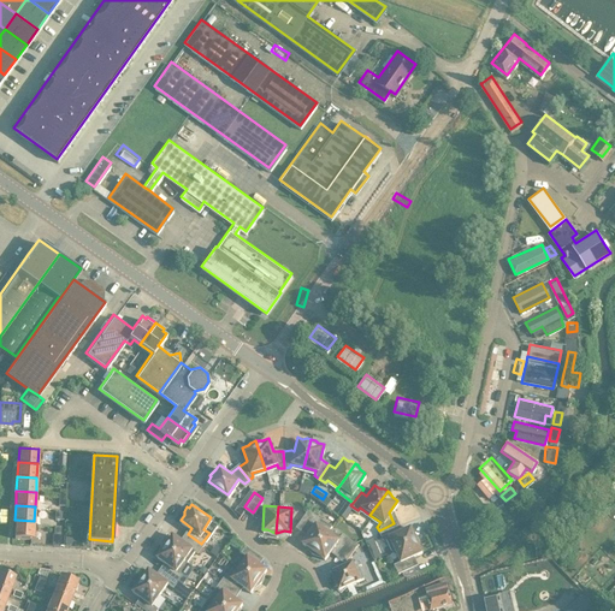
[(303,525),(313,510),(307,506),(297,520),(303,525)]
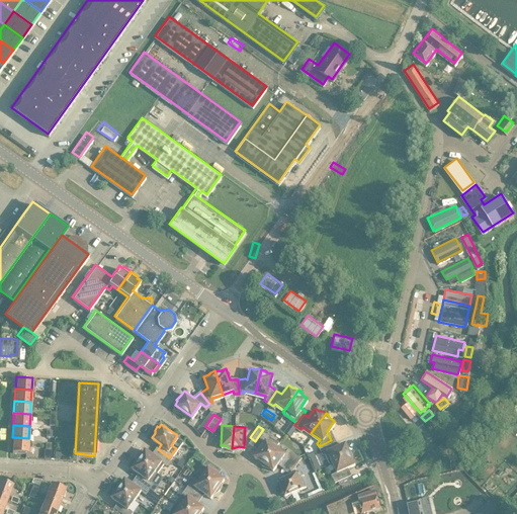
[(263,429),(255,441),(260,444),(253,454),(257,457),(259,460),(262,462),(276,442),(278,440),(263,429)]
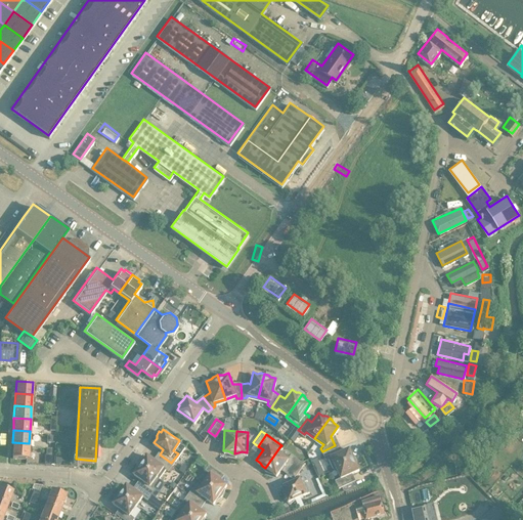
[(29,443),(12,442),(11,455),(28,456),(29,443)]
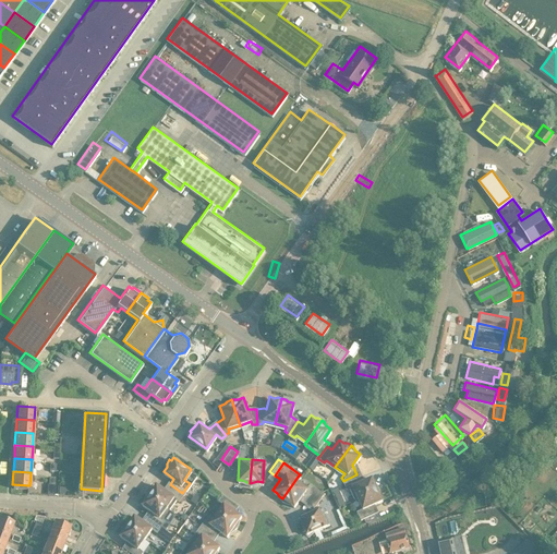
[(46,491),(53,492),(53,491),(55,473),(48,473),(48,481),(47,481),(46,489),(41,489),(41,491),(46,491)]
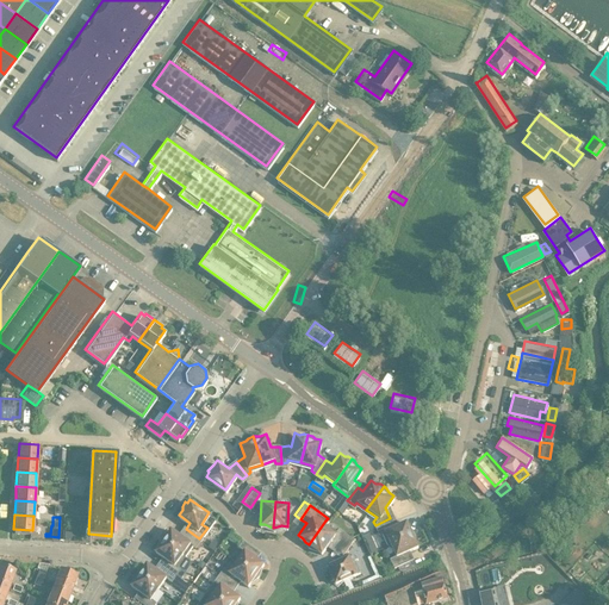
[(390,518),(376,525),(378,532),(381,530),(387,543),(390,541),(414,530),(411,526),(409,524),(405,518),(393,524),(390,518)]
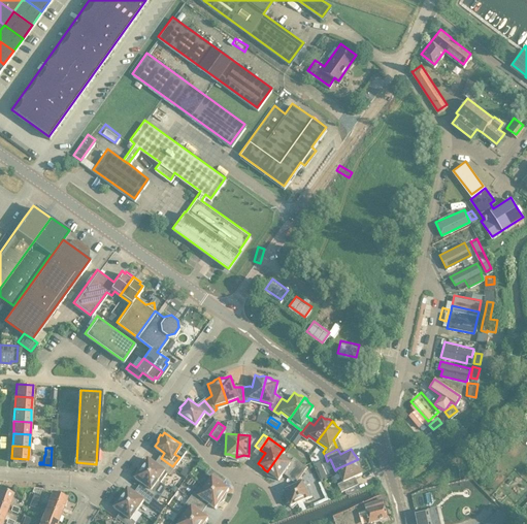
[(282,451),(267,471),(270,473),(273,473),(277,477),(285,466),(290,470),(298,459),(292,455),(291,457),(282,451)]
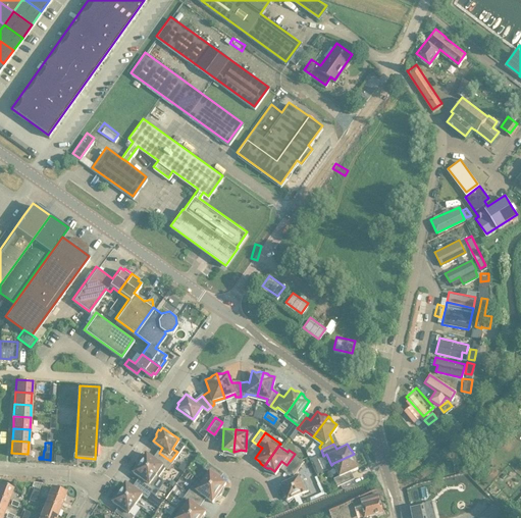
[(140,457),(138,459),(158,473),(164,464),(167,466),(170,461),(159,453),(155,458),(146,451),(143,455),(140,457)]
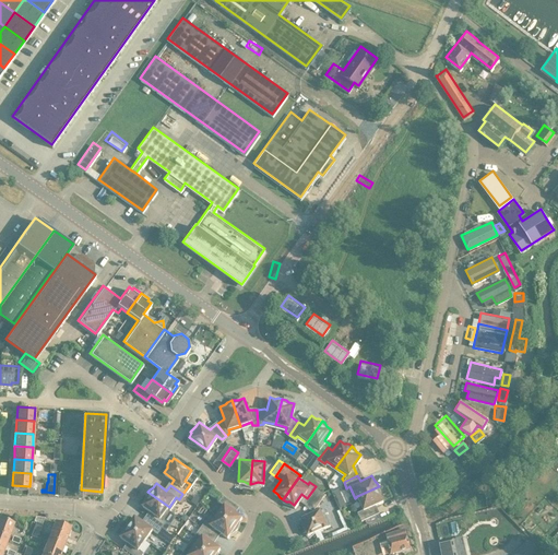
[(323,492),(316,486),(307,498),(315,504),(323,492)]
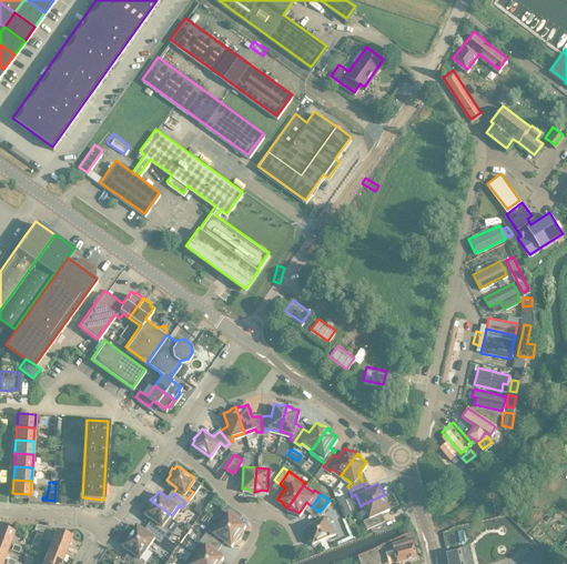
[(363,504),(368,515),(362,517),(366,526),(381,520),(376,512),(388,506),(386,502),(386,497),(385,494),(363,504)]
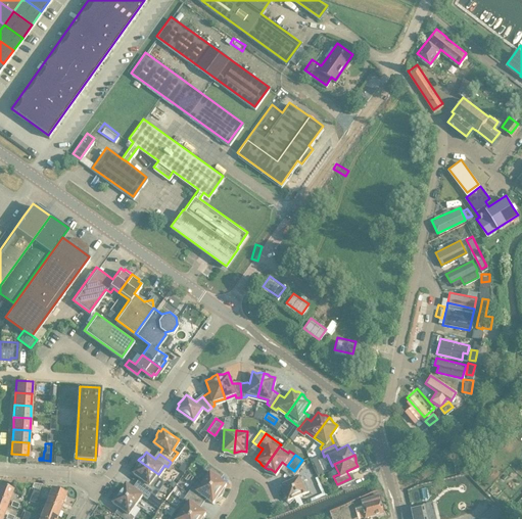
[(158,474),(138,460),(136,463),(135,467),(133,471),(142,477),(139,482),(150,490),(154,485),(152,483),(158,474)]
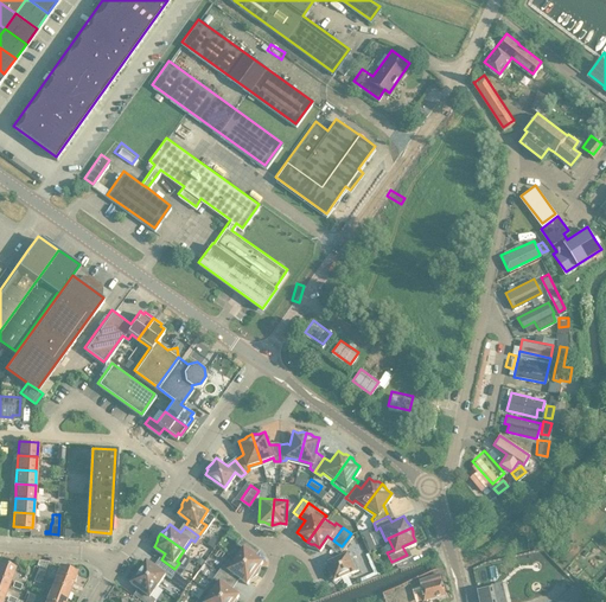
[(255,544),(241,535),(236,540),(242,545),(235,556),(256,570),(257,567),(259,563),(262,558),(250,550),(255,544)]
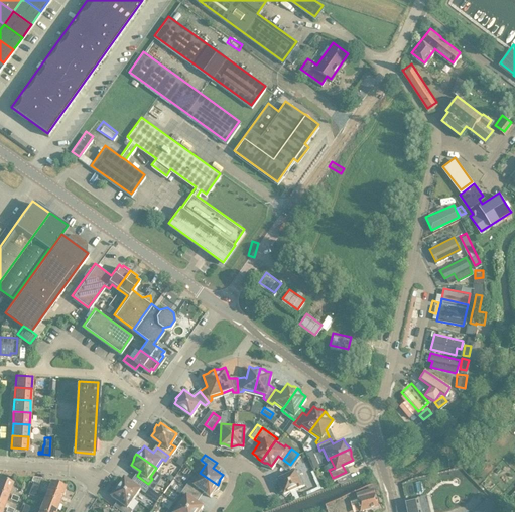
[(281,488),(283,491),(303,482),(299,472),(301,470),(299,466),(276,477),(278,481),(278,484),(279,487),(279,489),(281,488)]
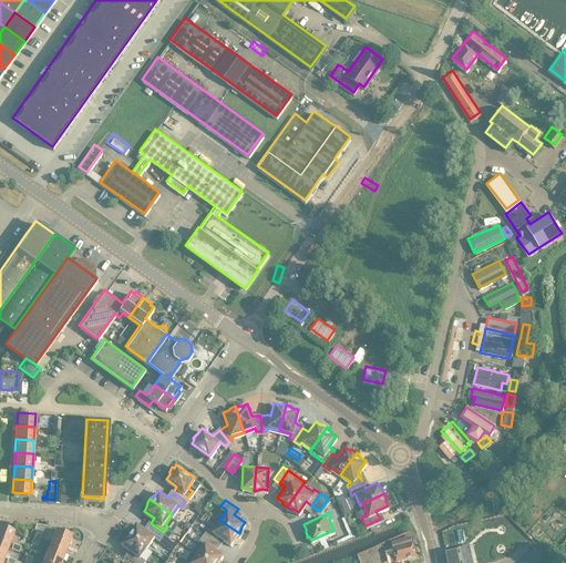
[(239,533),(219,520),(213,530),(207,525),(203,531),(215,540),(219,535),(229,542),(233,539),(236,536),(239,533)]
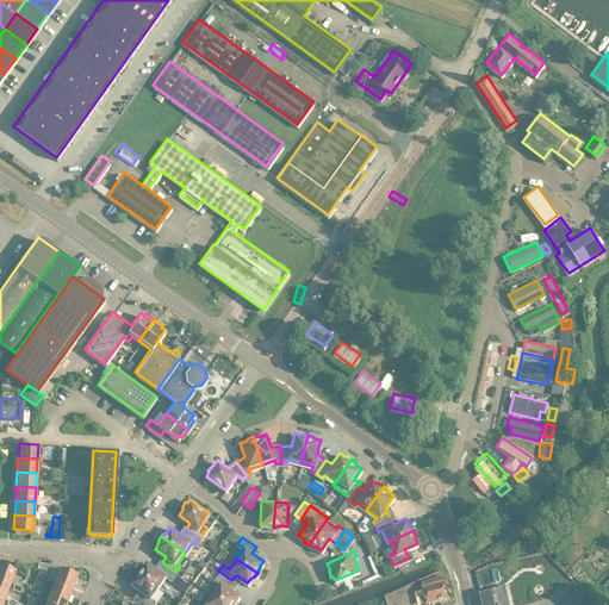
[(38,565),(36,573),(42,575),(48,560),(38,560),(36,565),(38,565)]
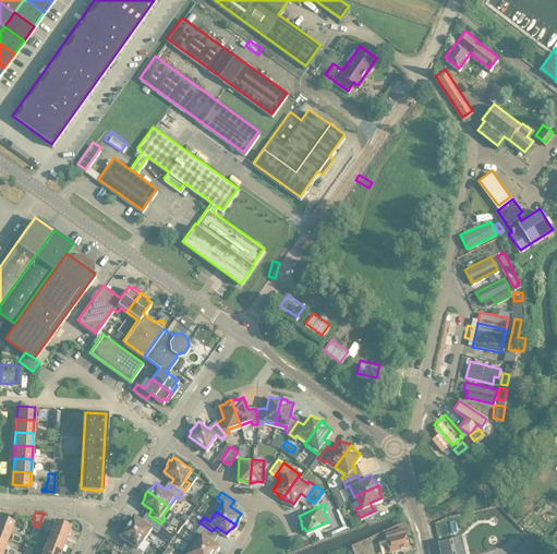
[(128,519),(124,522),(144,536),(152,526),(157,530),(160,524),(148,515),(144,520),(134,513),(131,517),(128,519)]
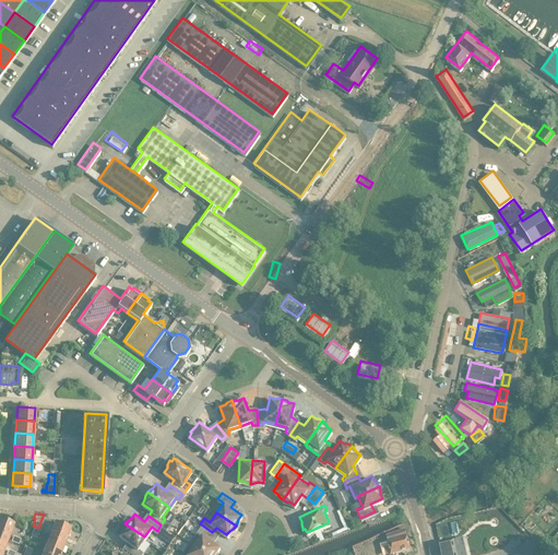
[(0,531),(8,534),(13,521),(0,515),(0,531)]
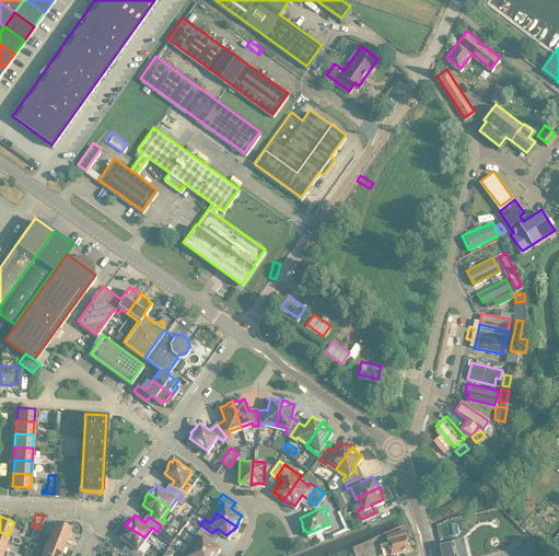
[(54,520),(49,532),(66,539),(70,526),(54,520)]
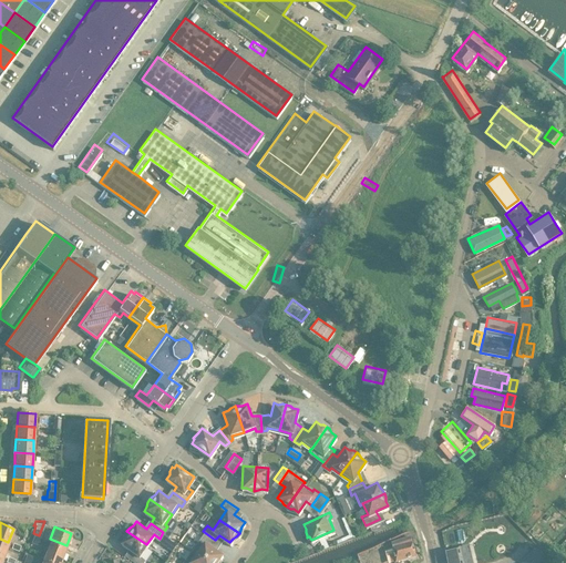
[(146,544),(126,531),(125,534),(124,538),(121,542),(132,550),(127,555),(139,562),(141,562),(145,558),(140,554),(146,544)]
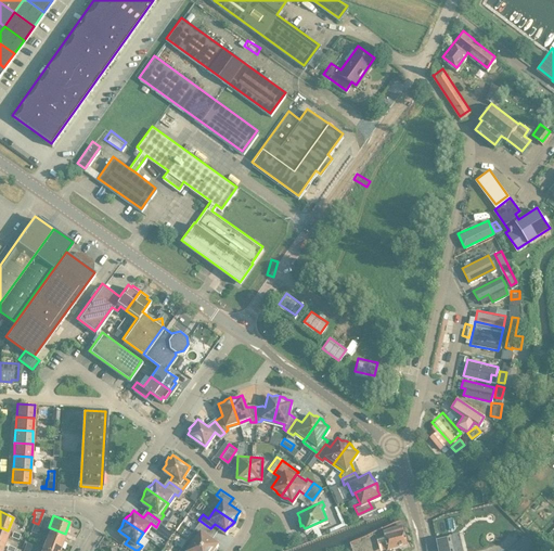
[(210,528),(198,520),(188,536),(192,540),(193,539),(209,550),(213,550),(214,549),(215,546),(217,541),(207,534),(210,528)]
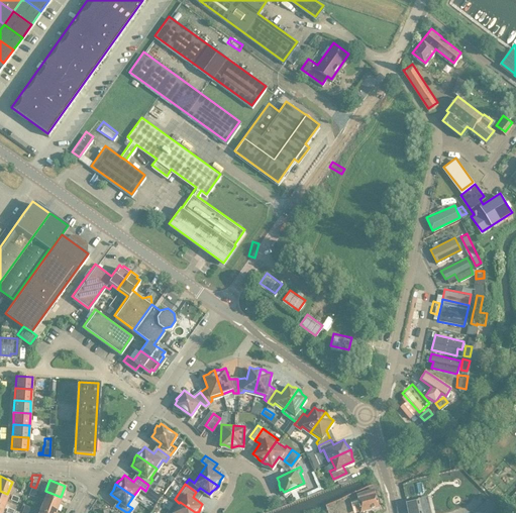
[(363,509),(379,504),(374,486),(356,492),(363,509)]
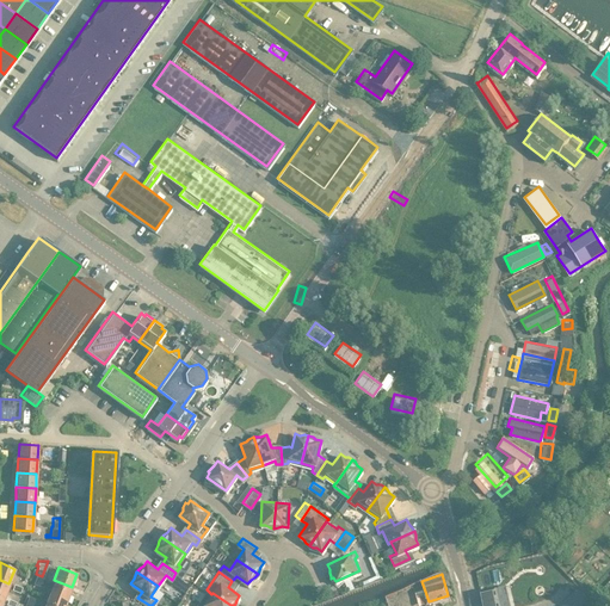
[(0,599),(2,600),(17,605),(18,605),(20,605),(22,601),(8,597),(10,593),(6,592),(8,583),(0,580),(0,599)]
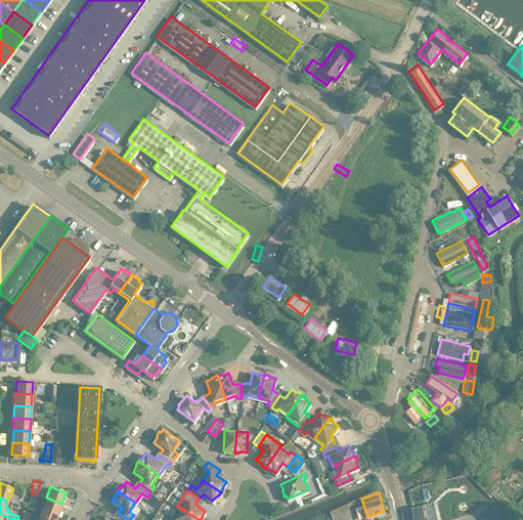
[(46,497),(41,510),(56,515),(61,504),(46,497)]
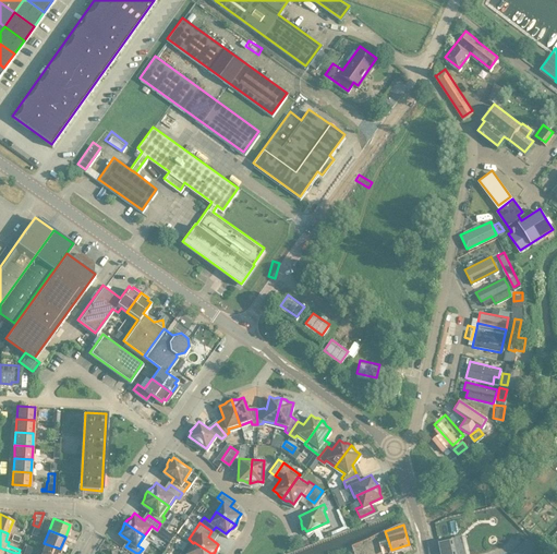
[(456,553),(451,536),(438,538),(438,539),(440,553),(456,553)]
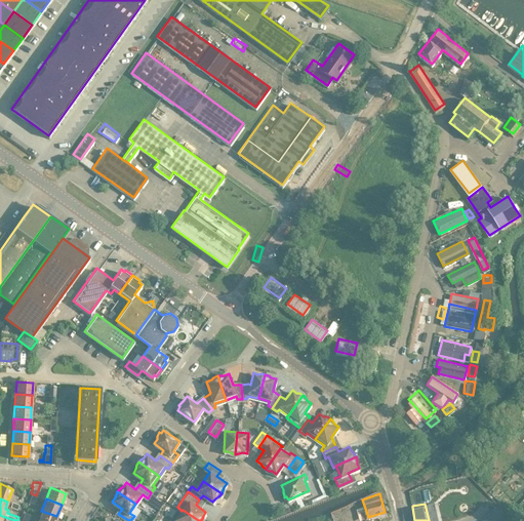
[(496,520),(505,513),(496,504),(479,520),(496,520)]
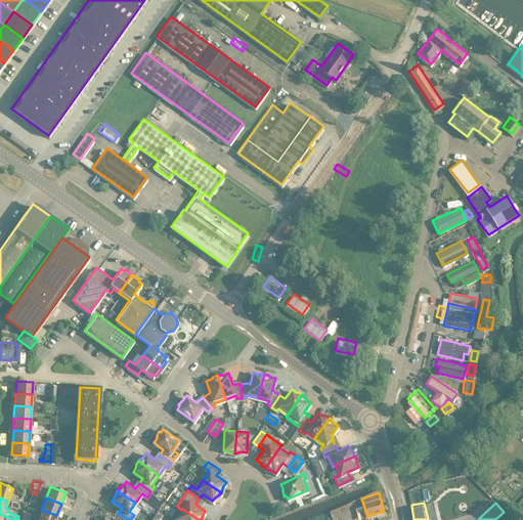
[(198,519),(182,509),(181,510),(175,518),(170,515),(167,519),(166,519),(198,519)]
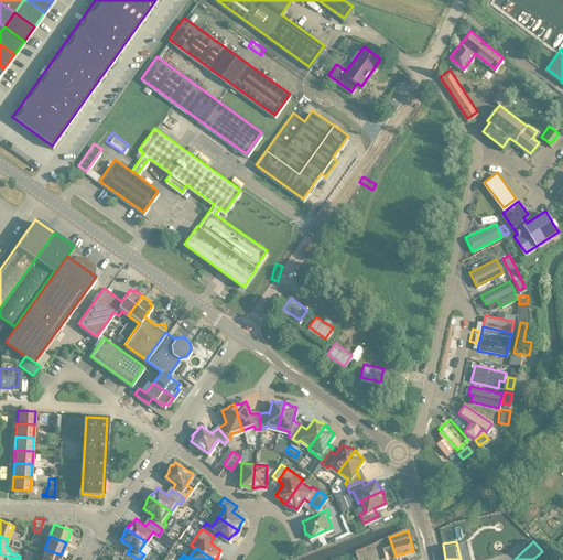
[(44,549),(40,559),(58,559),(61,555),(44,549)]
